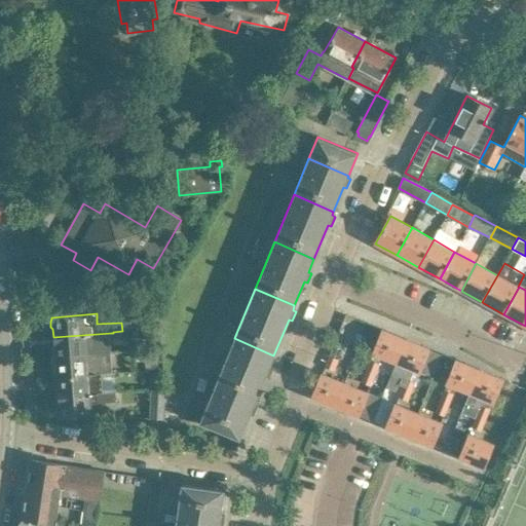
[(396,363),(405,339),(382,330),(372,353),(396,363)]
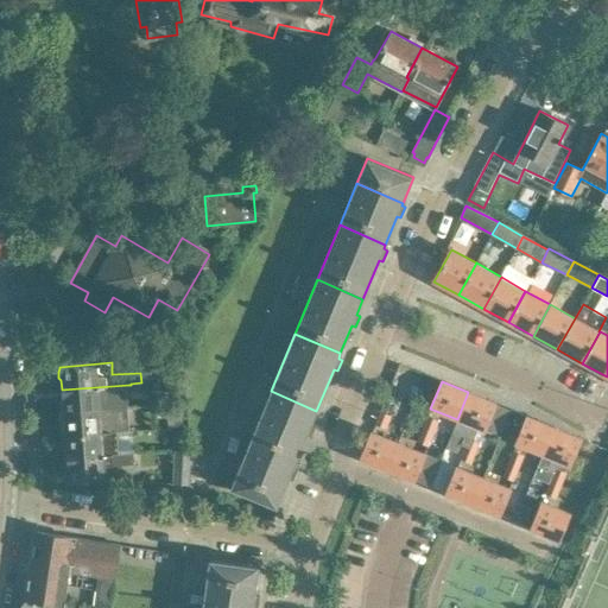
[(62,400),(61,404),(61,410),(63,411),(63,413),(130,407),(128,385),(62,390),(62,400)]
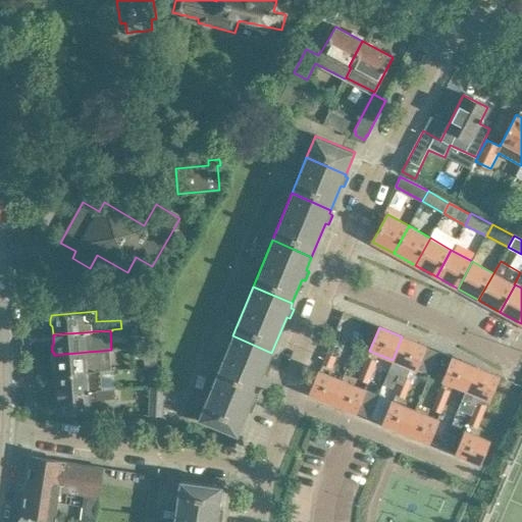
[(267,364),(271,353),(232,335),(212,383),(252,401),(263,374),(266,375),(270,366),(267,364)]
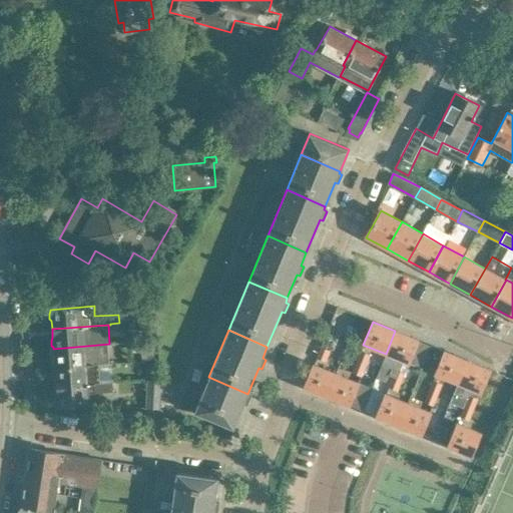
[(421,368),(430,346),(395,331),(386,354),(387,354),(383,364),(392,368),(390,375),(393,376),(388,387),(398,391),(410,363),(421,368)]
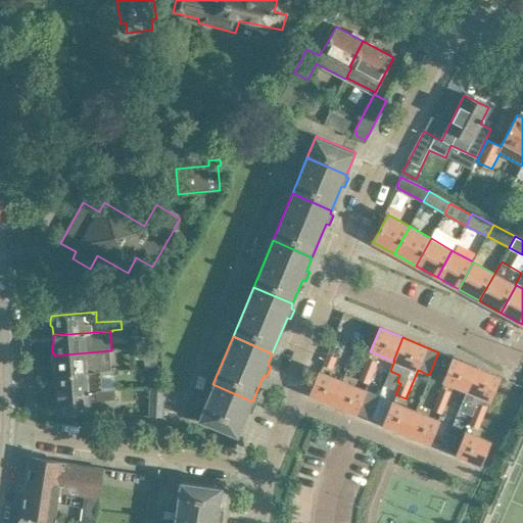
[(158,367),(157,347),(144,347),(146,368),(158,367)]
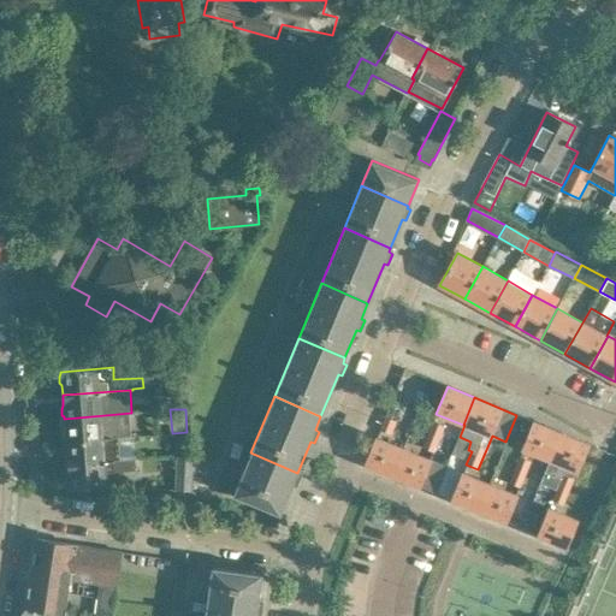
[(134,437),(131,413),(64,419),(63,424),(63,431),(65,432),(66,440),(105,438),(120,437),(134,437)]
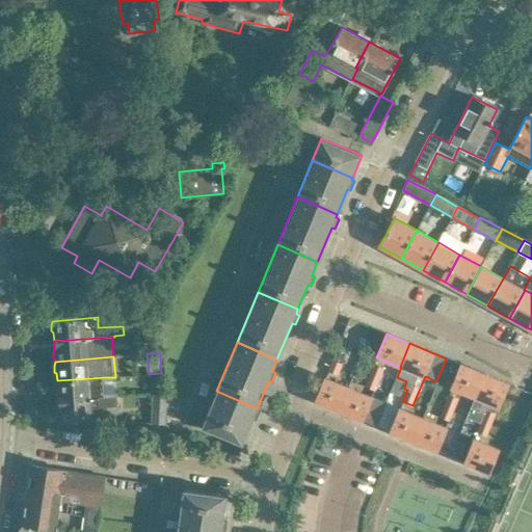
[(339,375),(343,364),(333,360),(328,370),(339,375)]
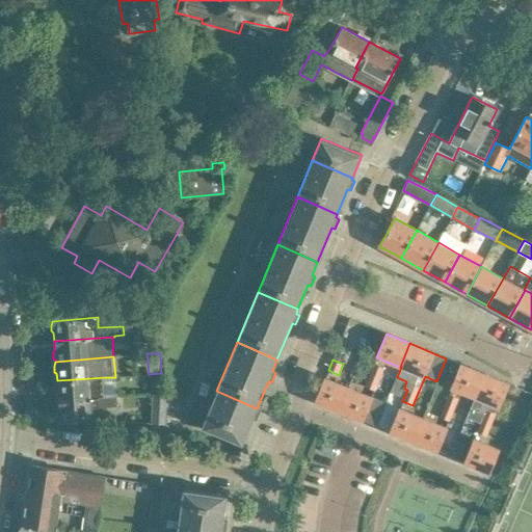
[(376,390),(384,368),(374,364),(367,386),(376,390)]
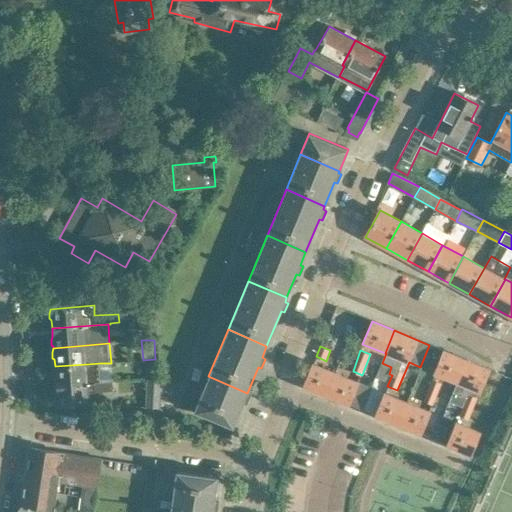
[(457,383),(466,360),(444,351),(435,374),(457,383)]
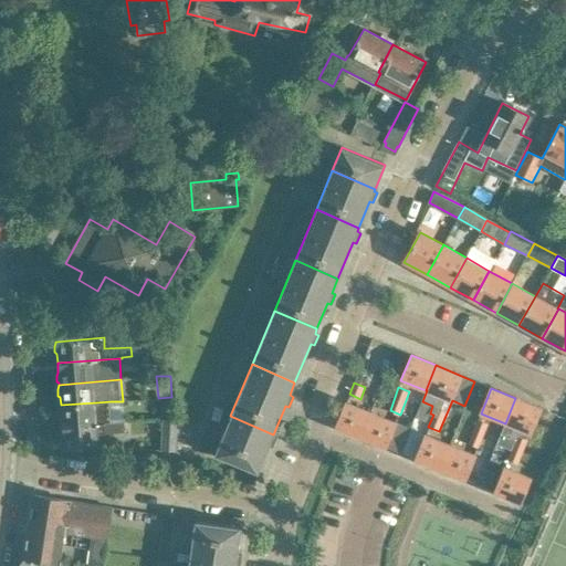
[(530,433),(540,408),(515,398),(505,423),(530,433)]
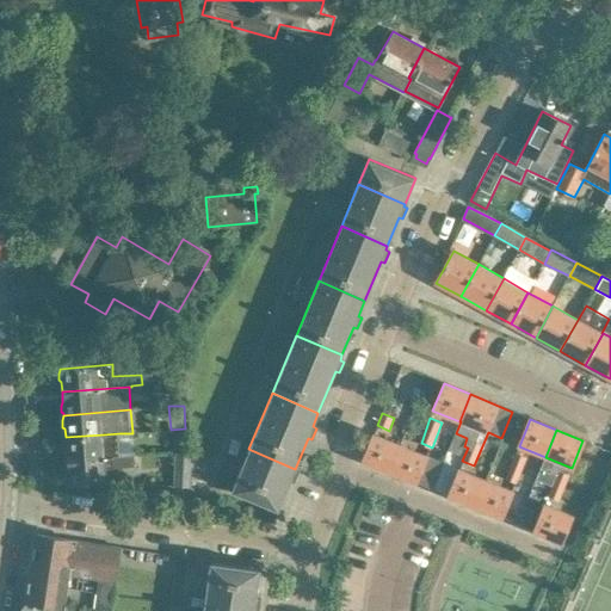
[(104,434),(66,437),(66,439),(63,444),(63,450),(66,452),(67,461),(121,457),(121,456),(119,433),(104,434)]
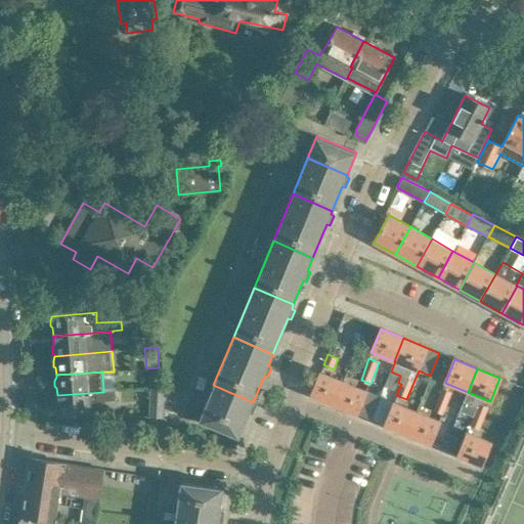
[(334,405),(343,382),(320,373),(310,396),(315,398),(334,405)]
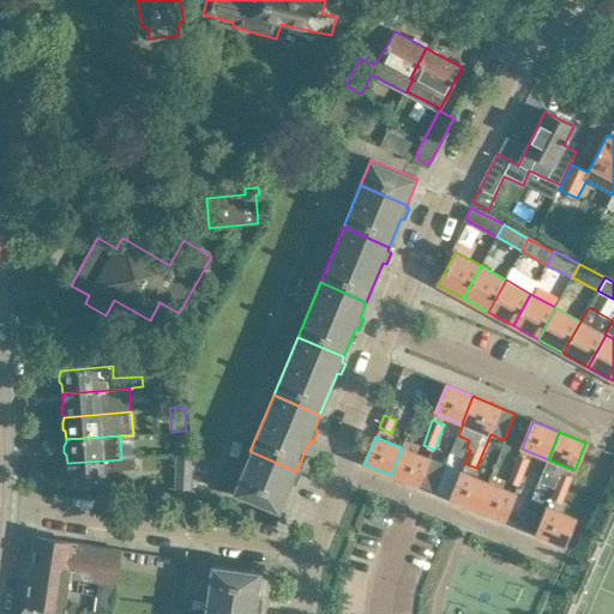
[(188,439),(174,440),(175,455),(190,453),(188,439)]
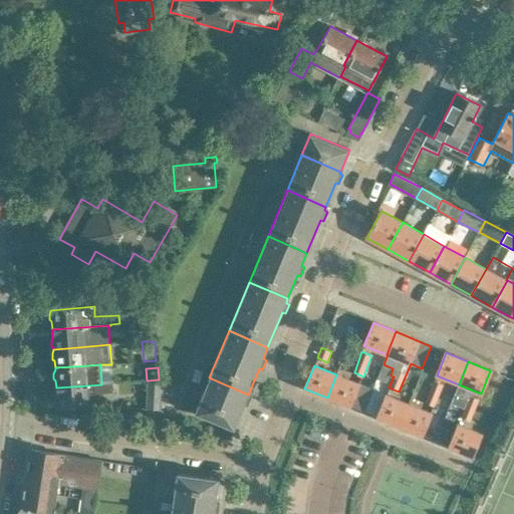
[(349,407),(358,383),(336,374),(327,398),(349,407)]
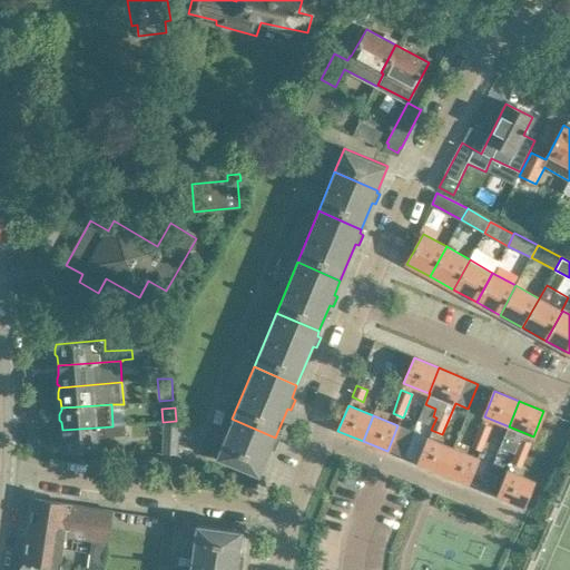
[(275,438),(232,419),(216,458),(259,475),(269,450),(274,451),(277,441),(274,440),(275,438)]
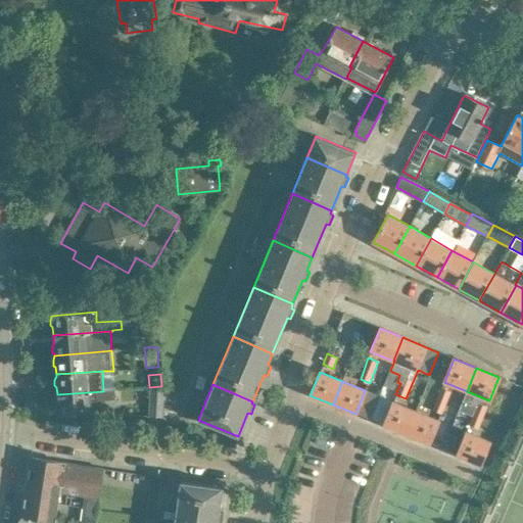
[(162,418),(164,388),(150,387),(148,417),(162,418)]
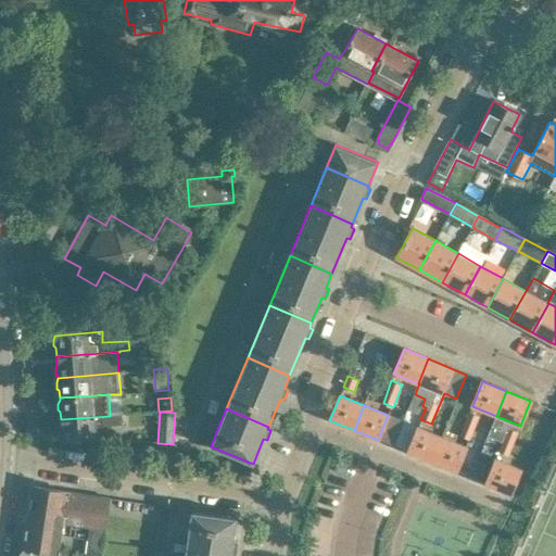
[(470,440),(480,416),(469,413),(460,436),(470,440)]
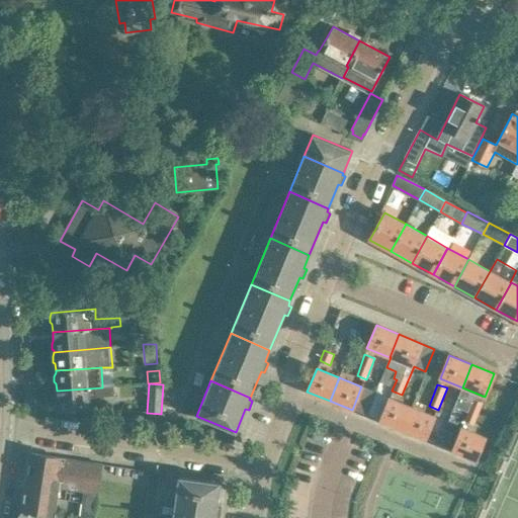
[(91,408),(90,396),(114,395),(113,385),(102,386),(102,387),(57,391),(58,400),(56,403),(57,408),(58,410),(58,411),(87,409),(87,408),(91,408)]
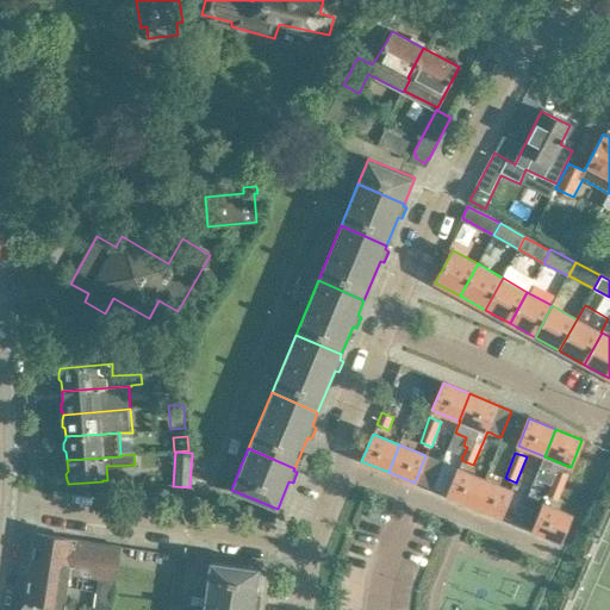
[(442,462),(425,455),(415,483),(431,490),(442,462)]
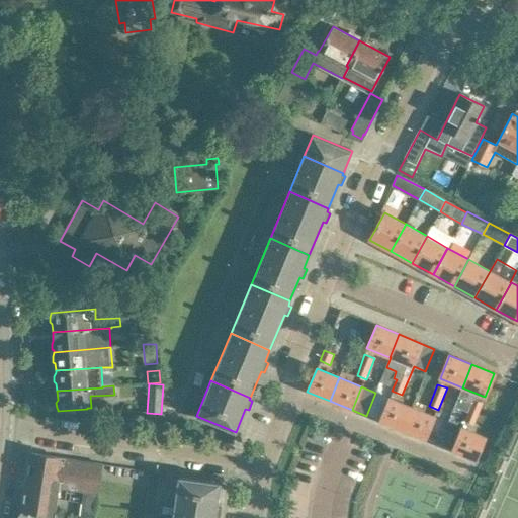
[(390,398),(375,393),(366,416),(380,421),(390,398)]
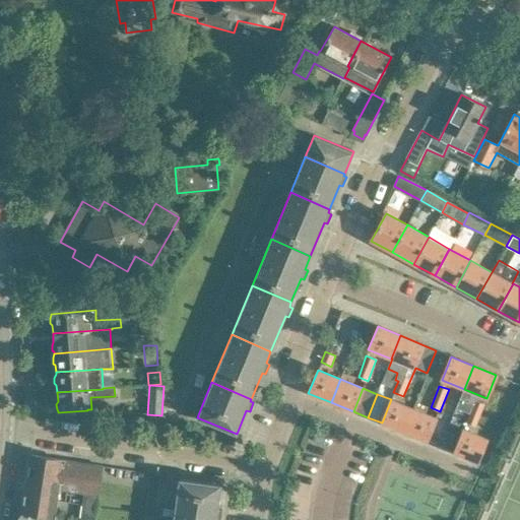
[(404,432),(413,408),(391,399),(382,423),(404,432)]
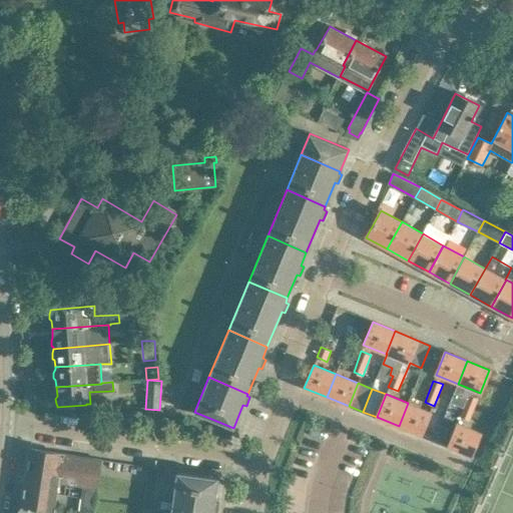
[(470,420),(479,399),(469,395),(461,416),(470,420)]
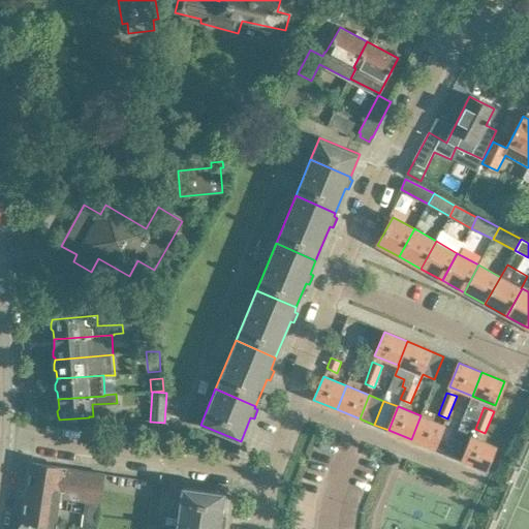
[(436,449),(445,426),(421,415),(411,439),(436,449)]
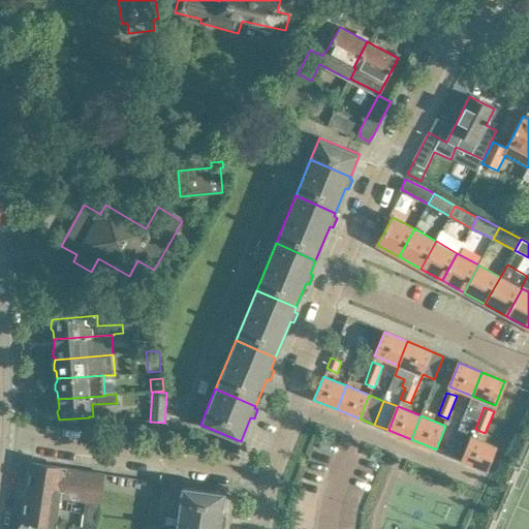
[(496,444),(472,435),(462,460),(486,470),(496,444)]
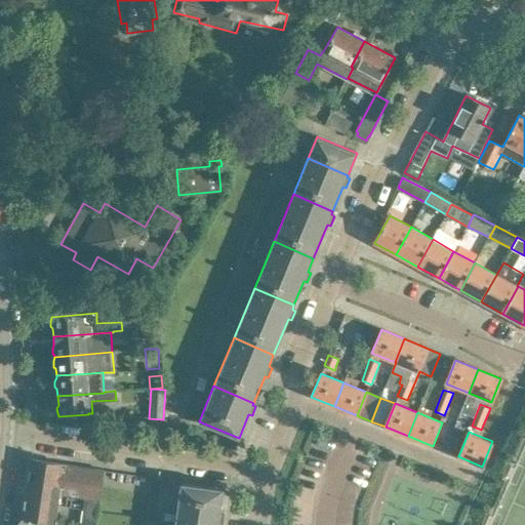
[(30,459),(25,489),(59,495),(59,494),(84,498),(80,524),(96,524),(104,471),(30,459)]
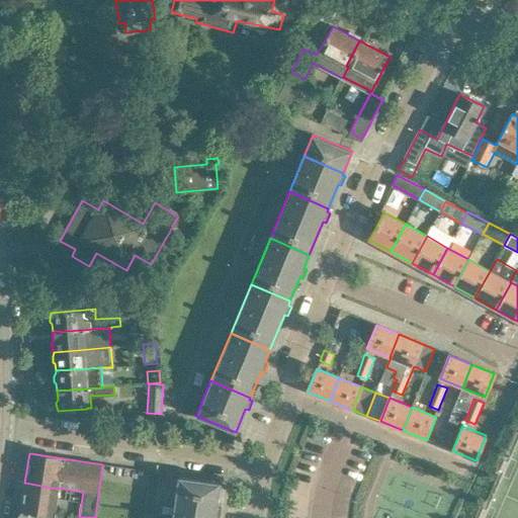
[(218,508),(221,483),(179,477),(174,514),(204,517),(218,517),(220,509),(218,508)]
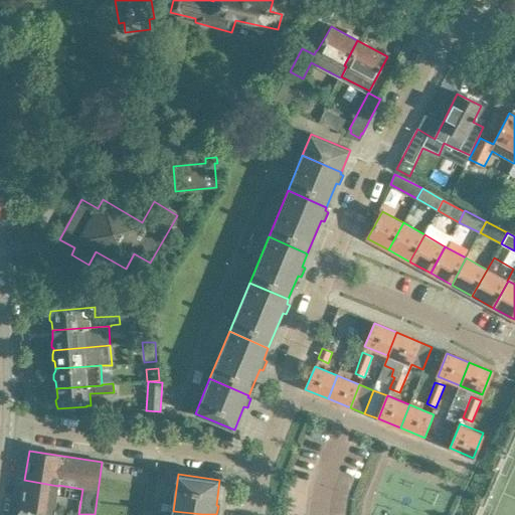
[(24,480),(20,509),(55,514),(58,486),(24,480)]
